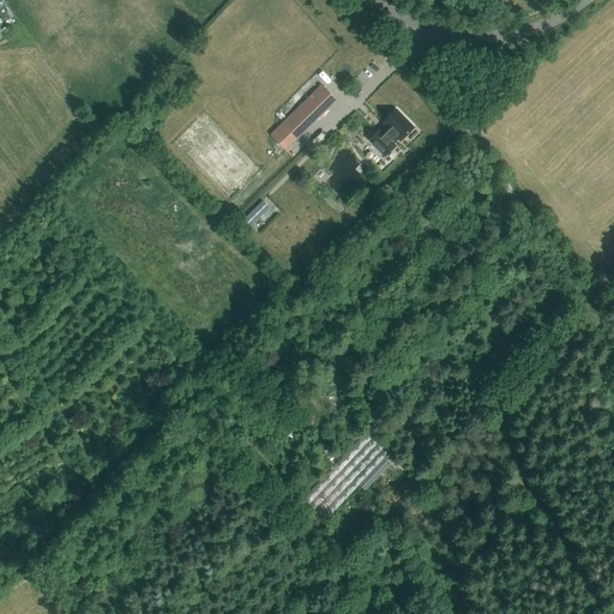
[(321,84),(286,120),(299,134),(336,98),(321,84)]
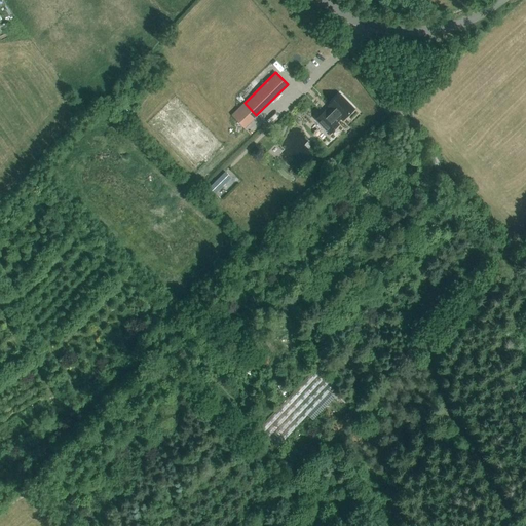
[(317,117),(315,119),(330,133),(338,124),(336,122),(340,118),(342,120),(354,109),(339,94),(328,105),(331,108),(326,112),(325,111),(323,113),(322,111),(316,116),(317,117)]
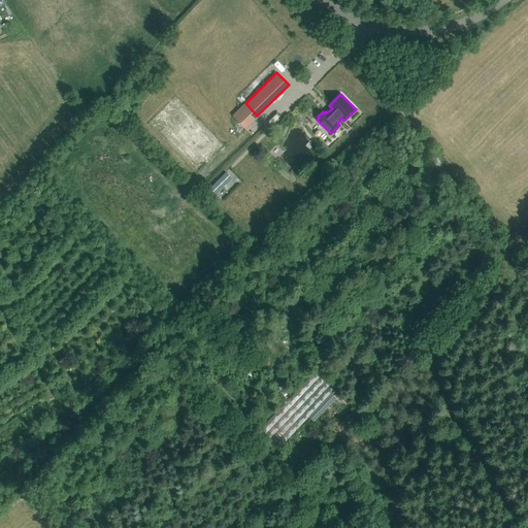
[(230,200),(224,204),(238,223),(243,218),(230,200)]
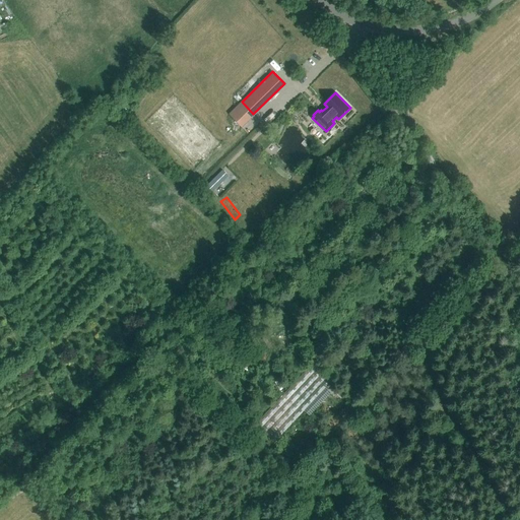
[(251,352),(261,362),(268,354),(258,344),(251,352)]
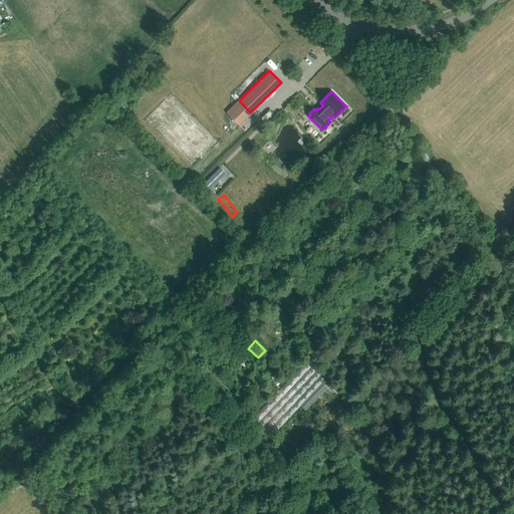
[(254,418),(273,435),(331,374),(312,356),(254,418)]
